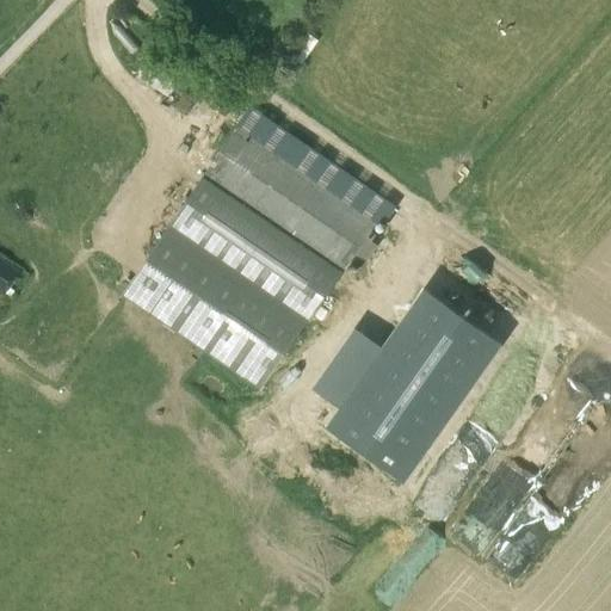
[(187,69),(155,48),(136,76),(168,98),(187,69)]
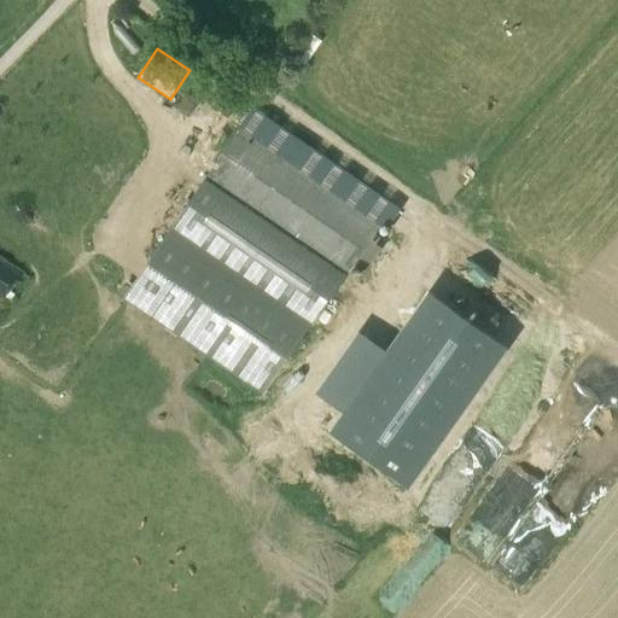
[(383,225),(240,127),(204,181),(344,278),(345,278),(353,267),(362,273),(384,242),(374,235),(383,225)]
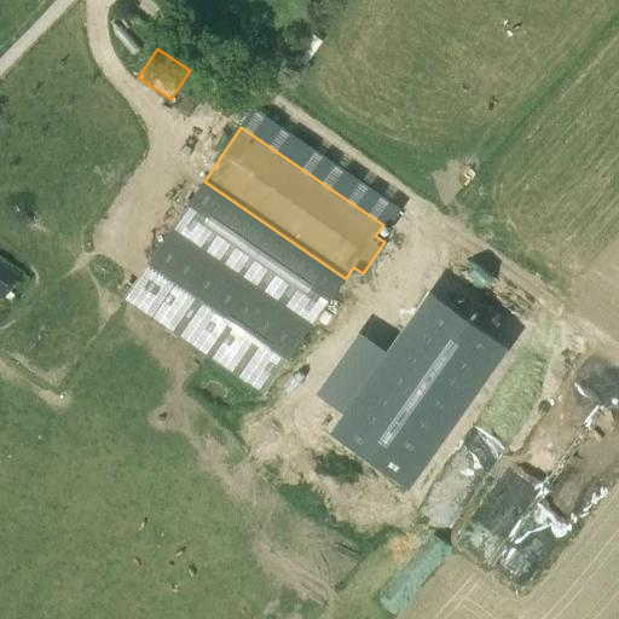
[(345,278),(204,181),(172,230),(311,325),(345,278)]
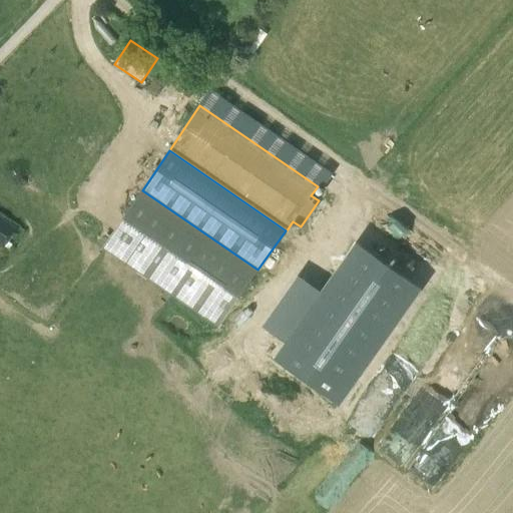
[(258,270),(142,190),(102,248),(218,328),(258,270)]
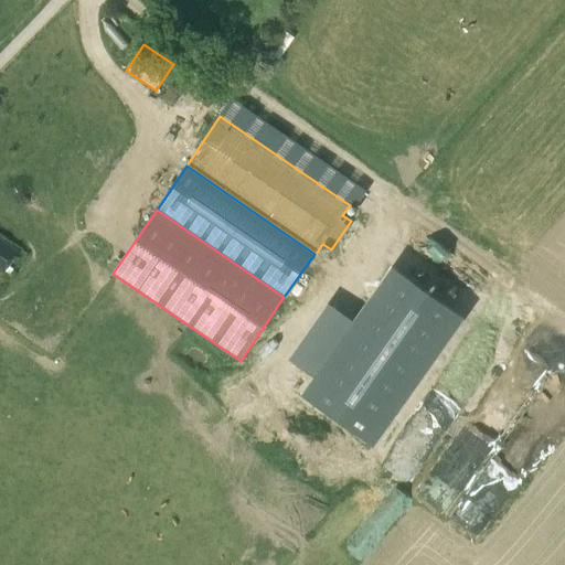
[(14,254),(0,243),(0,268),(2,270),(14,254)]
